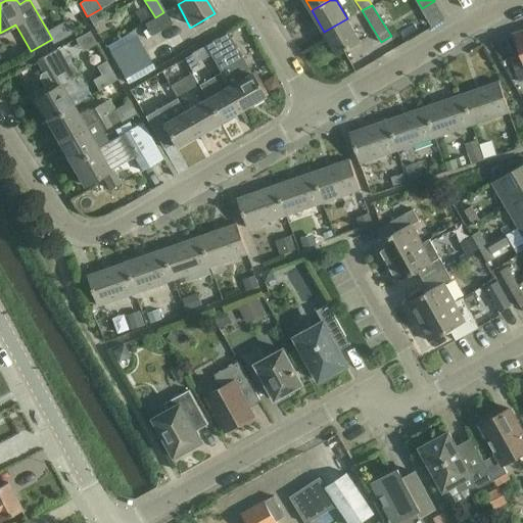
[(163,12),(155,17),(168,40),(177,35),(163,12)]
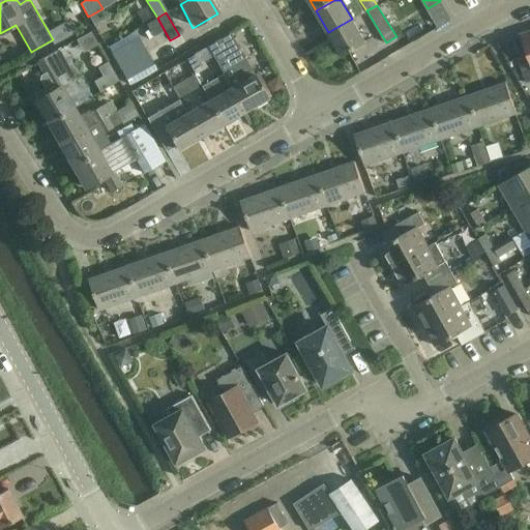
[(364,41),(355,25),(352,19),(328,32),(342,55),(364,41)]
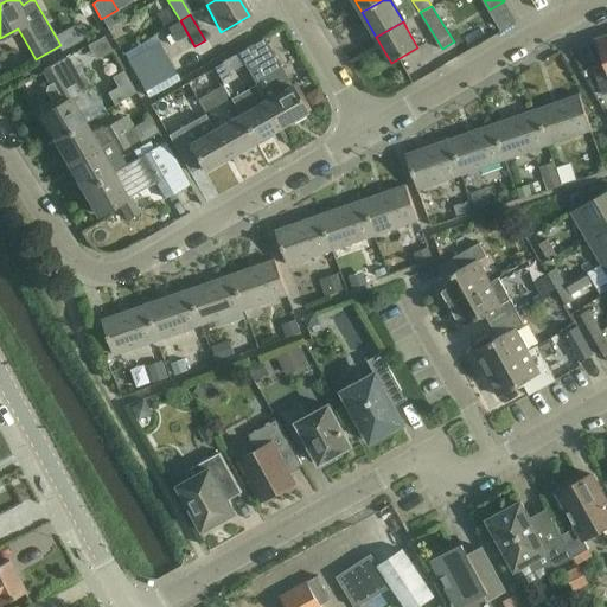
[(606,34),(598,39),(606,63),(593,66),(602,95),(606,93),(606,34)]
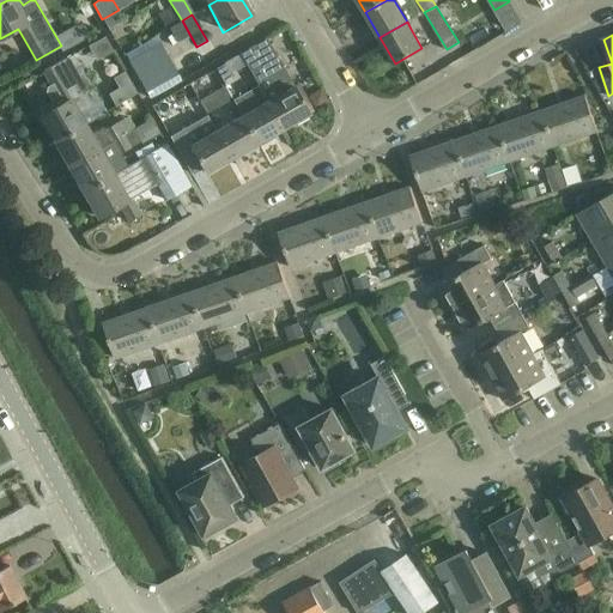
[(266,103),(280,129),(309,113),(293,86),(292,87),(265,40),(238,54),(266,103)]
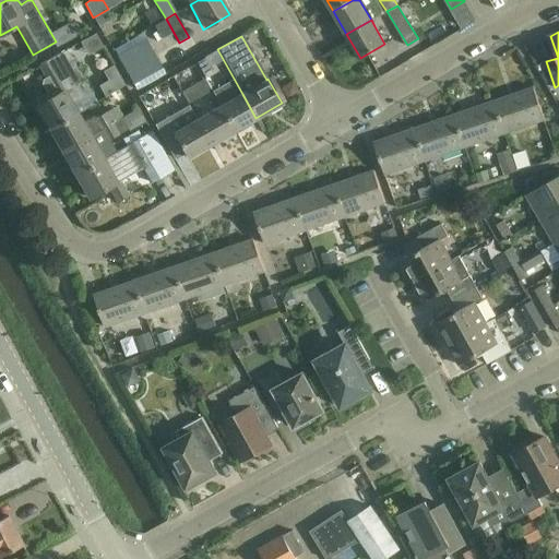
[(145,40),(117,56),(132,84),(162,69),(145,40)]
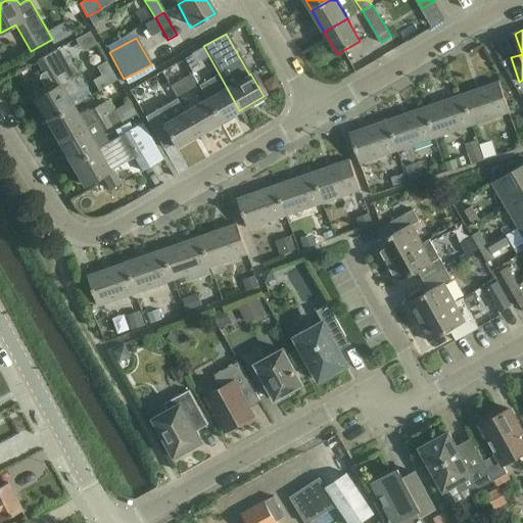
[(227,88),(203,46),(198,49),(207,65),(192,75),(198,86),(211,78),(220,92),(206,99),(219,122),(239,110),(227,88)]
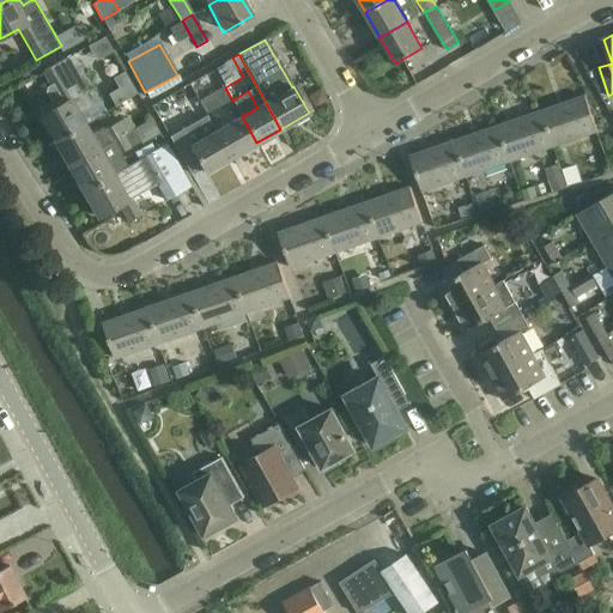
[(64,61),(43,72),(50,86),(47,89),(47,93),(52,103),(56,104),(58,108),(41,117),(56,144),(84,127),(84,126),(97,117),(92,109),(99,105),(90,86),(104,79),(96,64),(82,72),(74,55),(65,61),(64,61)]
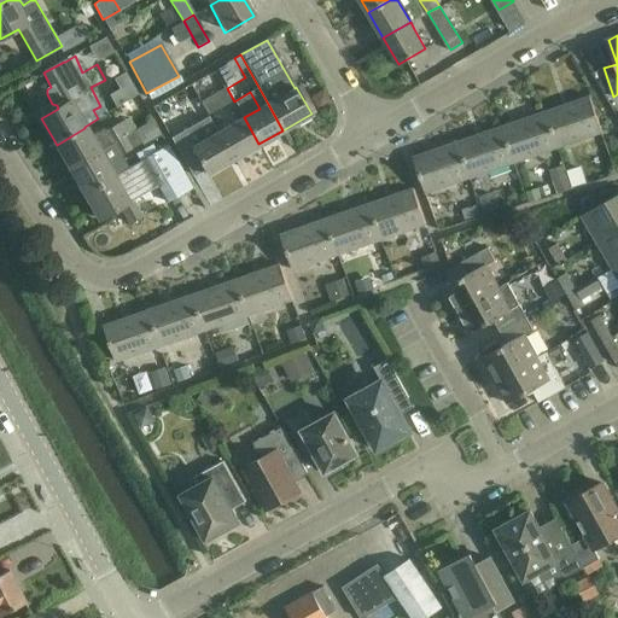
[(225,65),(216,70),(223,83),(232,79),(231,76),(225,65)]
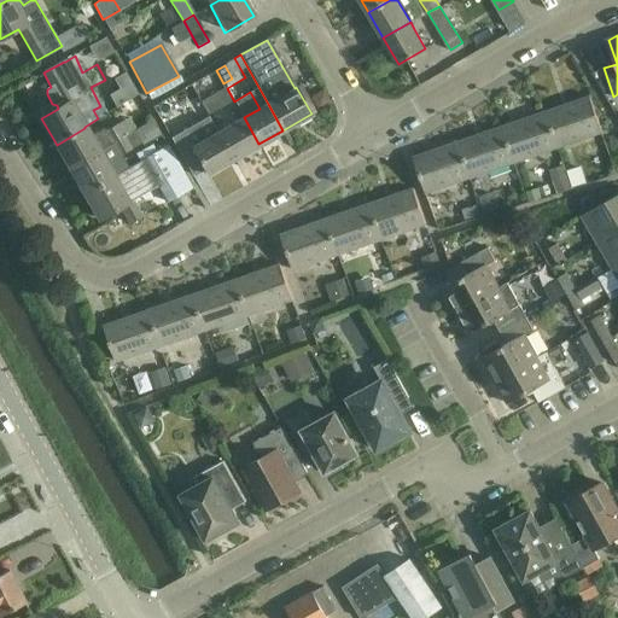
[(116,106),(139,94),(124,66),(118,69),(117,75),(123,87),(110,94),(116,106)]
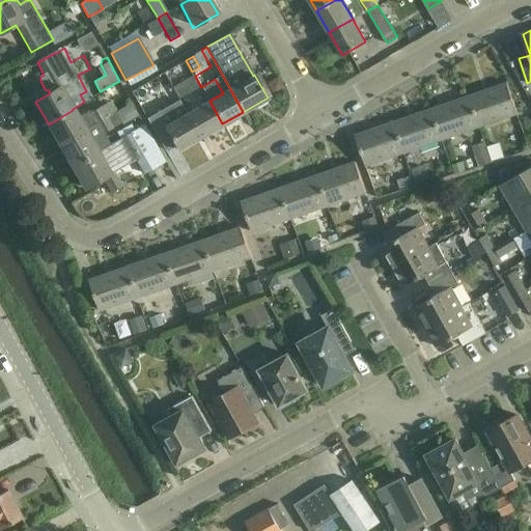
[(201,87),(195,76),(173,88),(179,100),(201,87)]
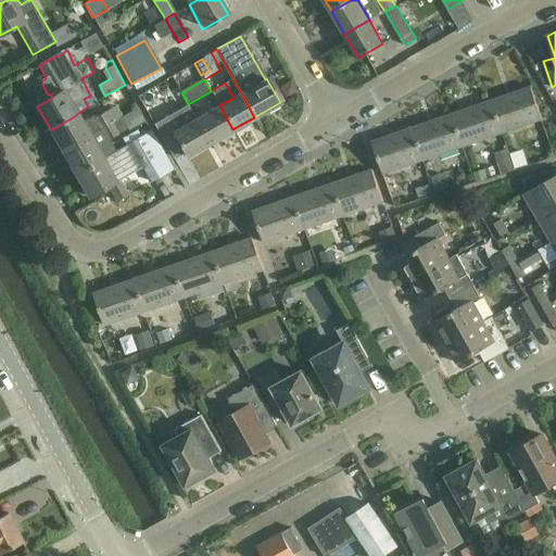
[(290,81),(279,88),(286,99),(297,92),(290,81)]
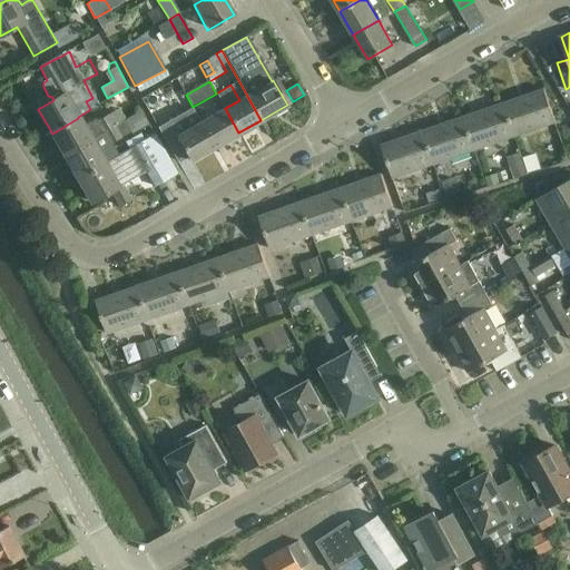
[(544,89),(503,104),(514,137),(556,123),(544,89)]
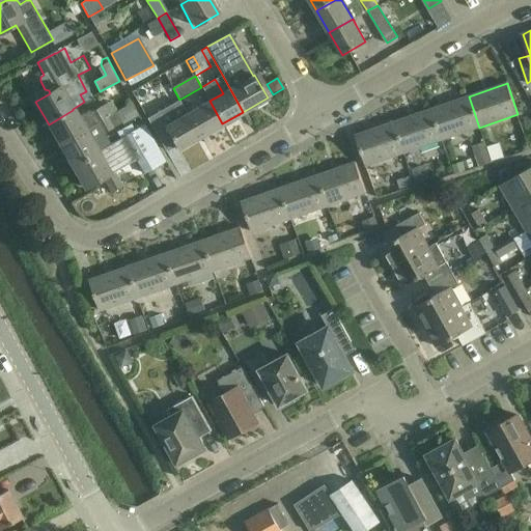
[(431,110),(442,141),(479,128),(469,96),(431,110)]
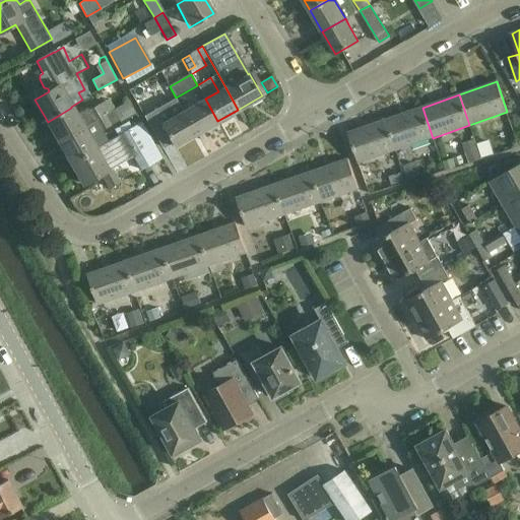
[(196,133),(217,121),(205,99),(184,111),(196,133)]
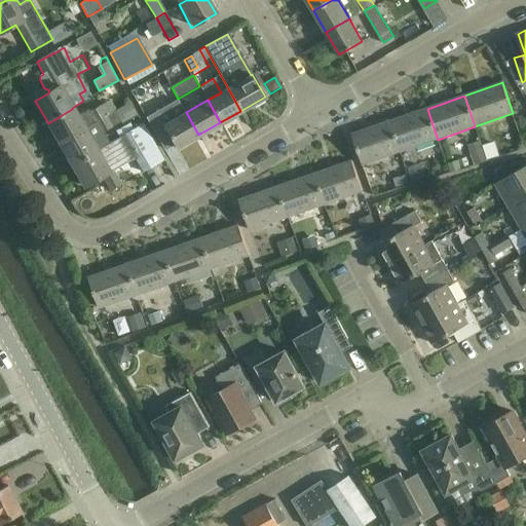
[(95,123),(107,116),(101,106),(88,113),(95,123)]
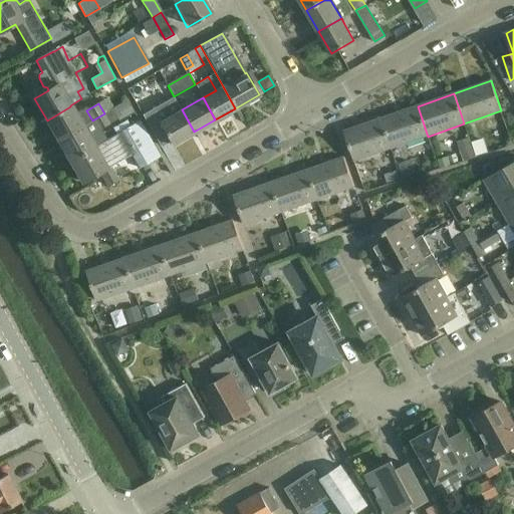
[(82,126),(58,141),(70,162),(107,141),(106,140),(101,130),(125,116),(118,105),(104,113),(92,120),(82,126)]
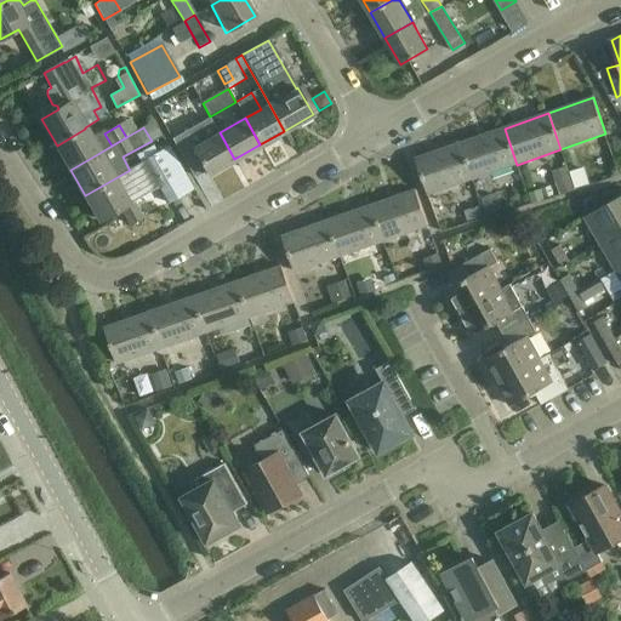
[(100,153),(85,129),(57,146),(70,170),(100,153)]
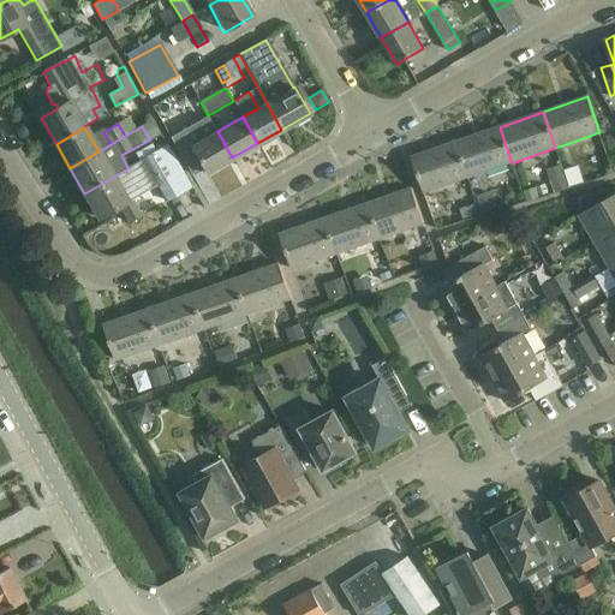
[(469,178),(512,163),(500,127),(457,142),(469,178)]
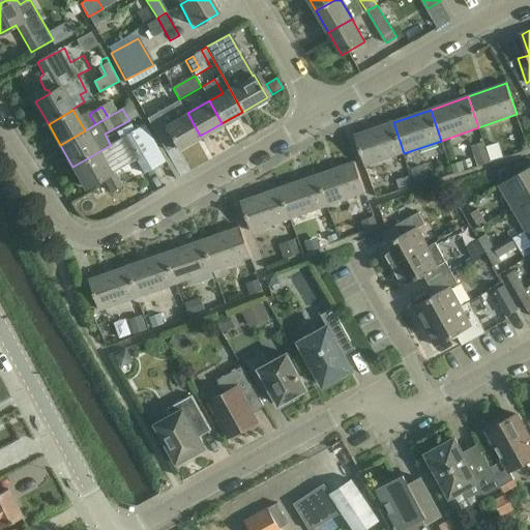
[(165,126),(167,130),(177,149),(200,136),(187,113),(165,126)]
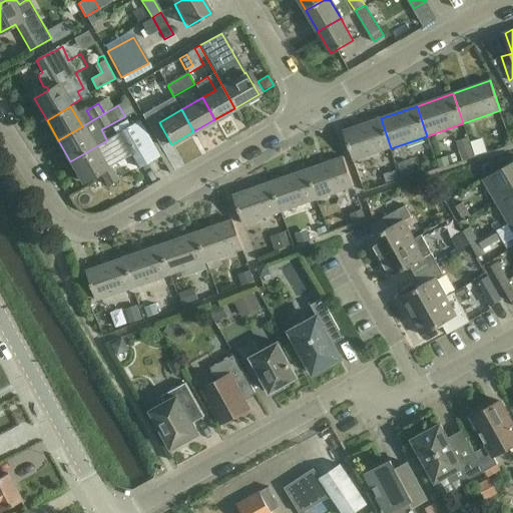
[(355,161),(391,148),(381,118),(344,131),(355,161)]
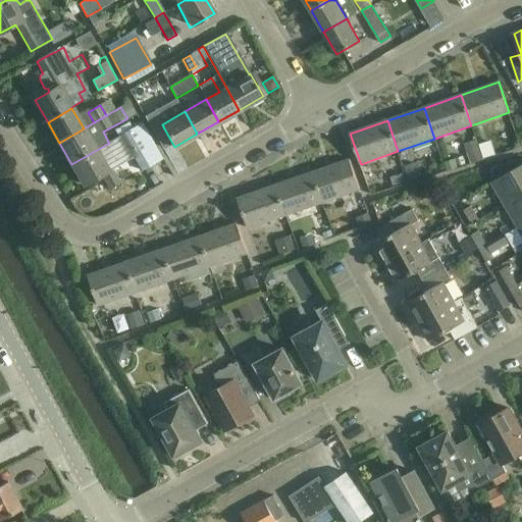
[(141,171),(162,159),(142,123),(108,142),(109,143),(71,164),(84,186),(102,175),(110,190),(120,184),(111,168),(133,156),(141,171)]
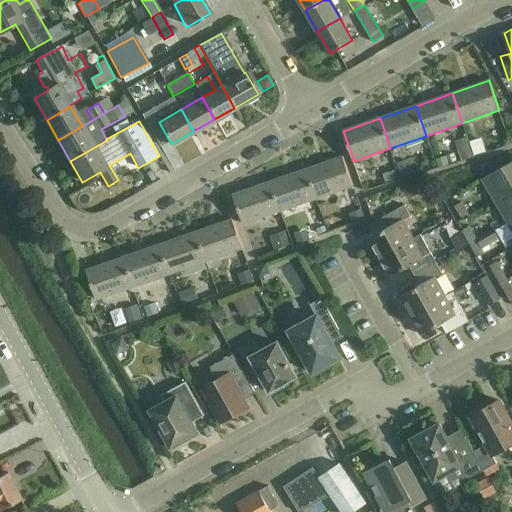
[(463,161),(475,157),(470,142),(458,146),(463,161)]
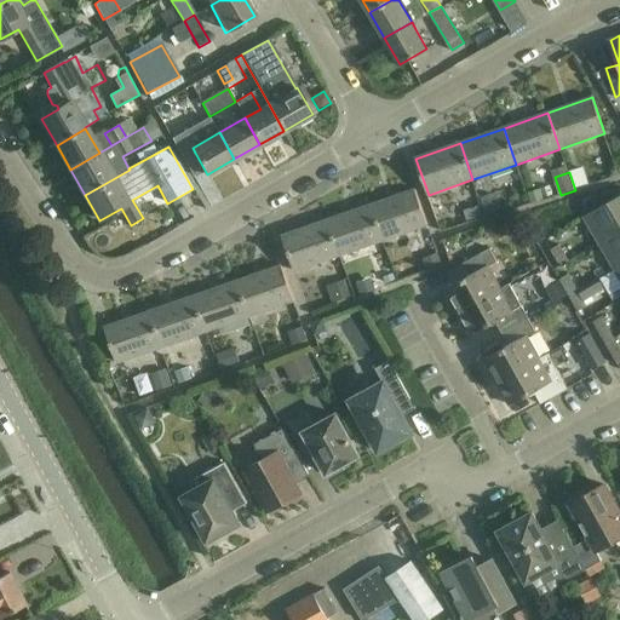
[(371,206),(383,241),(428,225),(417,190),(371,206)]
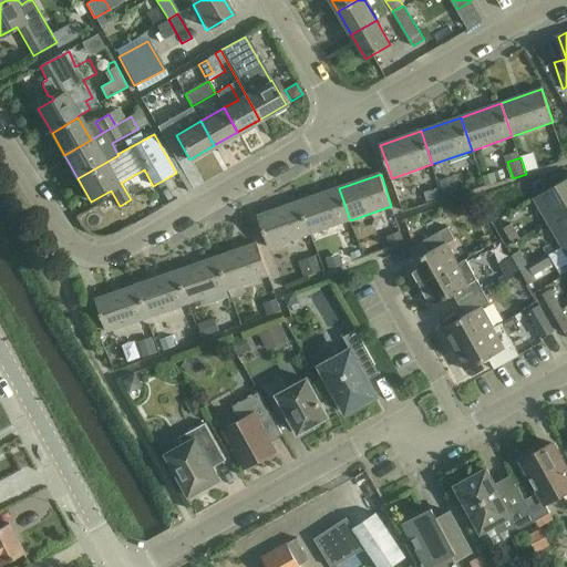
[(453,177),(440,182),(444,195),(457,191),(453,177)]
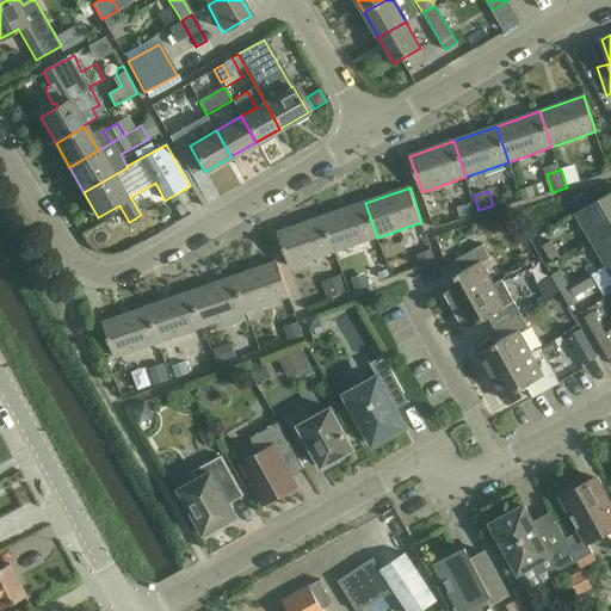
[(610,192),(600,199),(575,214),(586,233),(610,217),(610,192)]
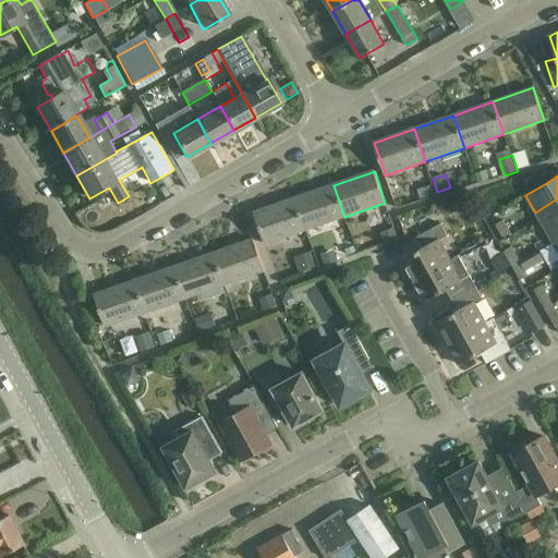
[(431,182),(417,186),(422,199),(435,195),(431,182)]
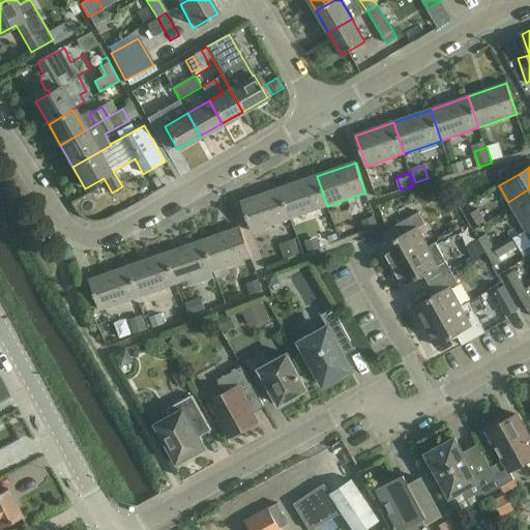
[(453,189),(472,184),(469,174),(450,178),(453,189)]
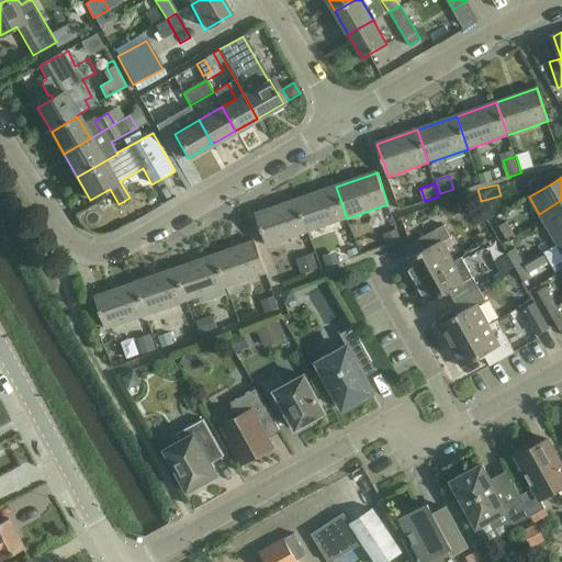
[(296,200),(307,232),(347,218),(336,187),(296,200)]
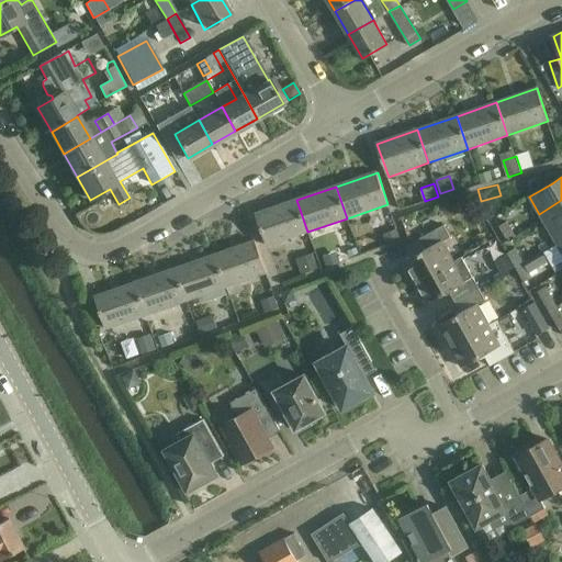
[(267,246),(307,232),(296,200),(256,214),(267,246)]
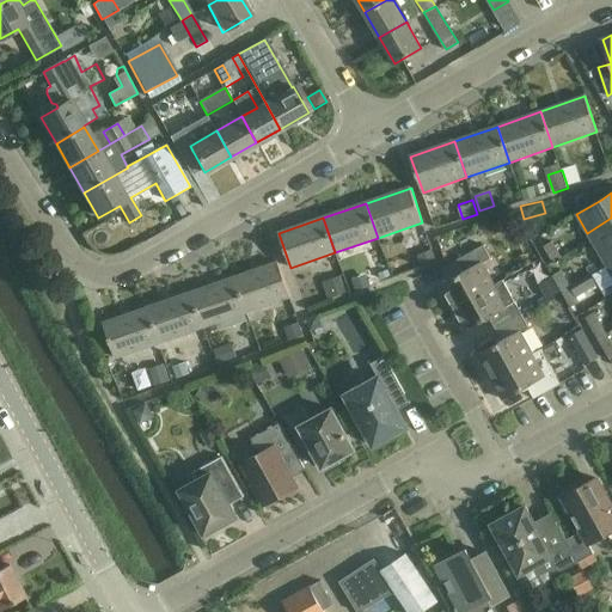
[(598,251),(611,243),(611,218),(587,233),(598,251)]
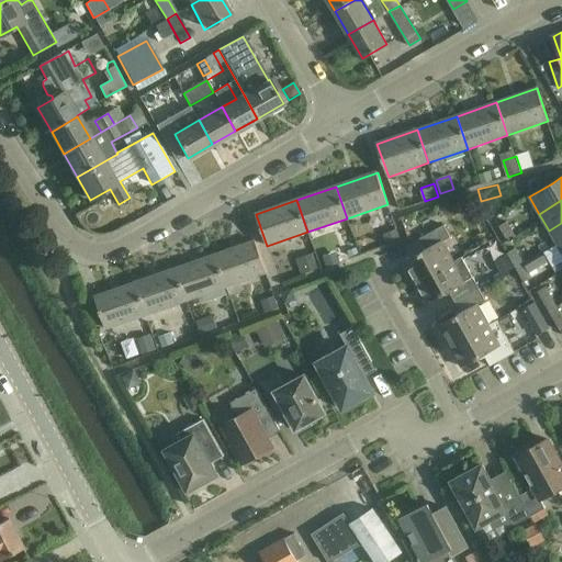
[(507,222),(499,226),(504,235),(512,231),(507,222)]
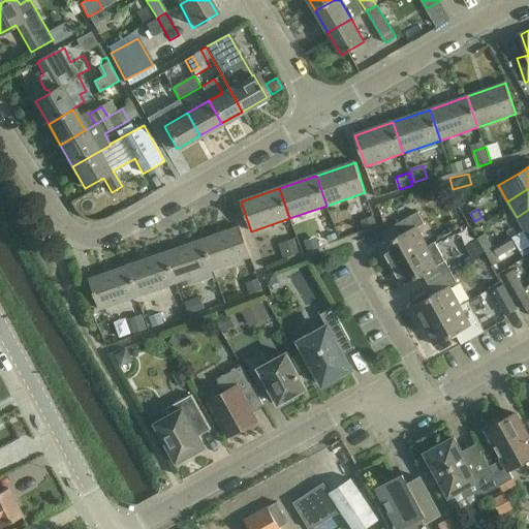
[(526,232),(528,230),(528,210),(517,217),(526,232)]
